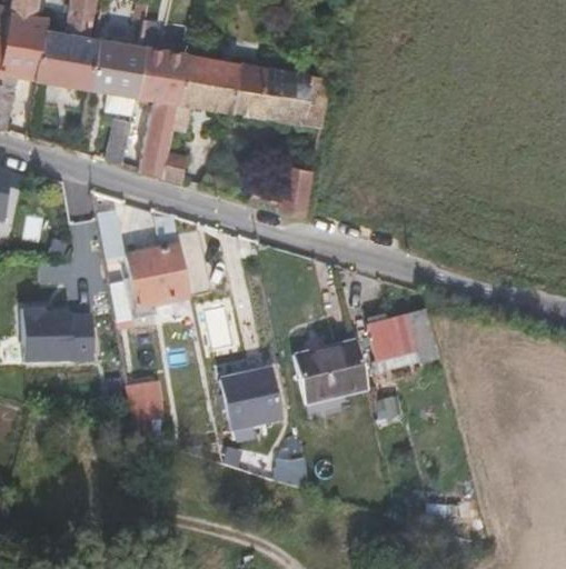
[(0,0),(0,9),(11,12),(12,0),(0,0)]
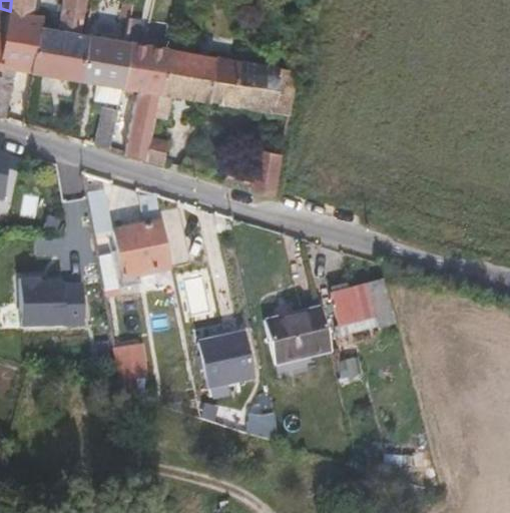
[(80,78),(87,35),(80,33),(85,0),(65,0),(60,30),(39,27),(41,16),(33,14),(35,0),(11,0),(10,11),(3,52),(2,59),(0,62),(0,111),(5,113),(16,68),(62,76),(80,78)]
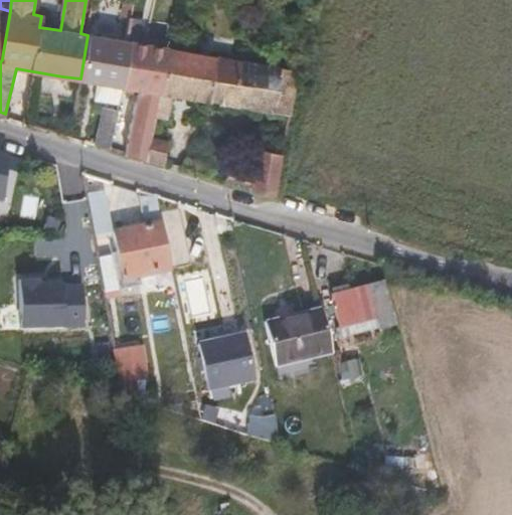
[(125,87),(136,18),(131,17),(125,41),(88,35),(80,78),(125,87)]
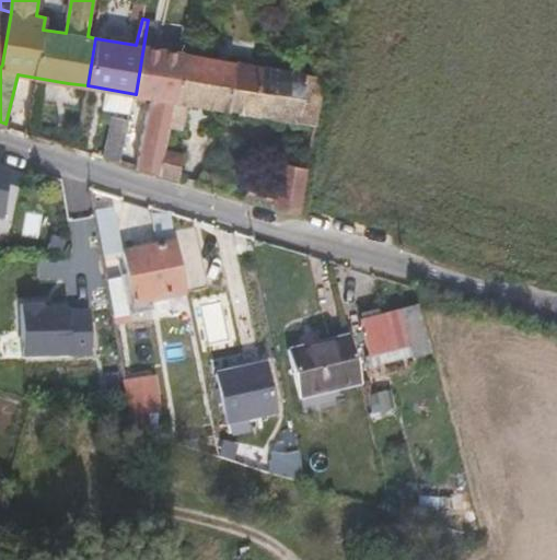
[(180,79),(184,53),(153,47),(159,21),(148,20),(136,94),(153,96),(139,163),(161,171),(165,149),(170,126),(180,79)]
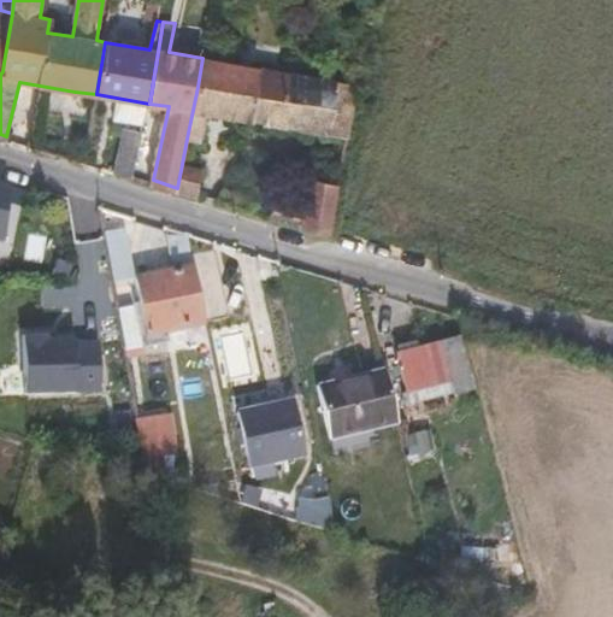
[(348,135),(358,83),(202,58),(198,87),(187,139),(204,142),(208,112),(348,135)]
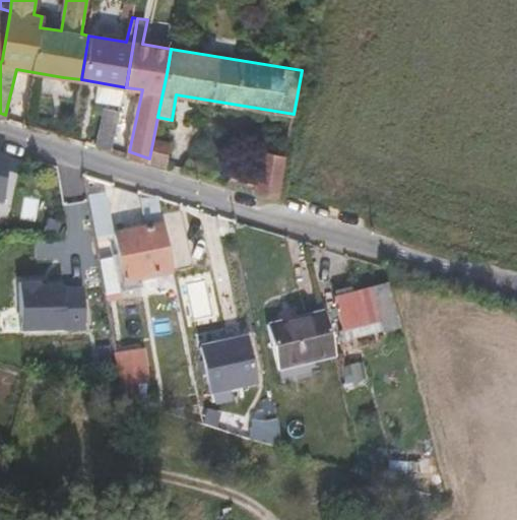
[(98,142),(113,147),(121,113),(106,110),(98,142)]
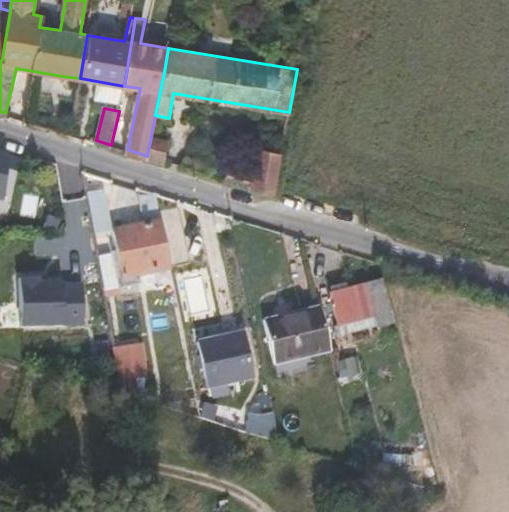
[(147,156),(161,160),(165,140),(151,136),(147,156)]
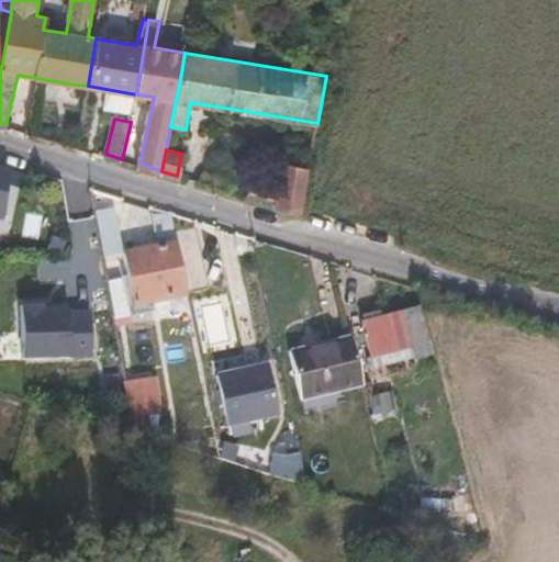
[(282,206),(301,213),(309,168),(282,163),(279,179),(265,177),(261,187),(253,183),(249,189),(231,183),(231,178),(204,170),(199,182),(282,206)]
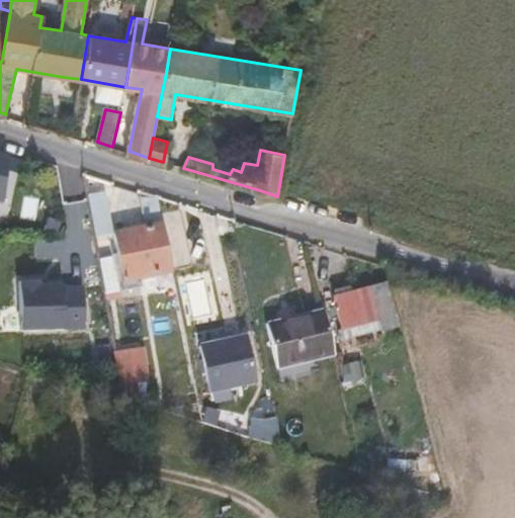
[(93,236),(108,236),(108,192),(92,192),(93,236)]
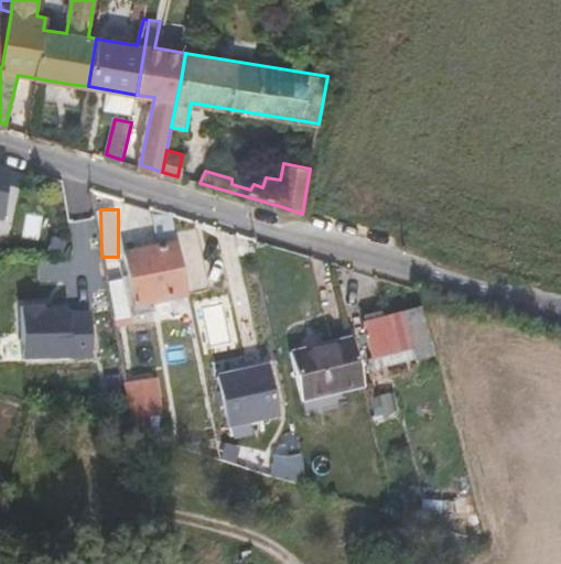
[(100,238),(96,216),(85,218),(87,240),(100,238)]
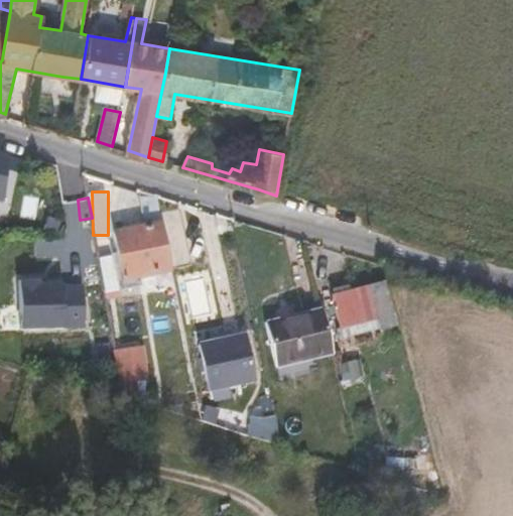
[(172,269),(163,223),(116,233),(124,279),(172,269)]
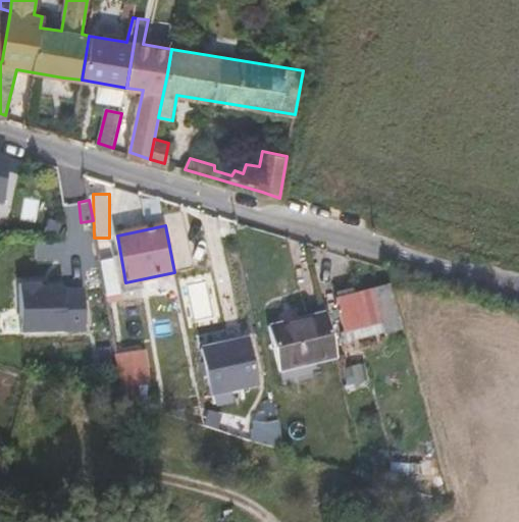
[(114,259),(100,262),(107,298),(120,295),(114,259)]
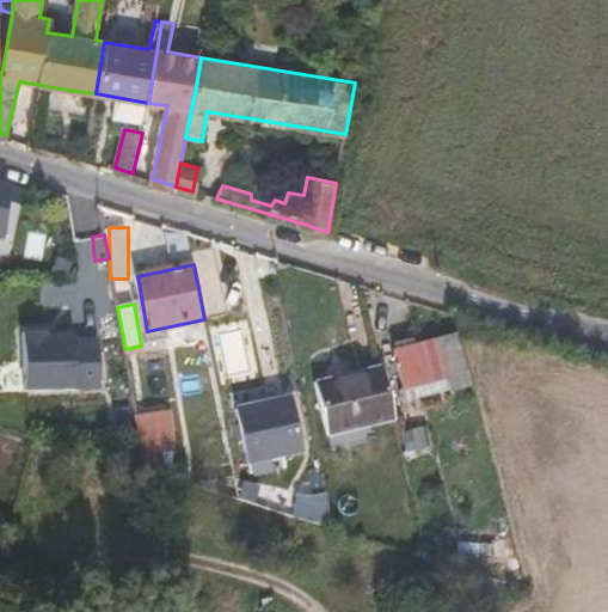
[(472,384),(459,336),(394,353),(407,401),(418,398),(416,387),(448,379),(450,390),(472,384)]
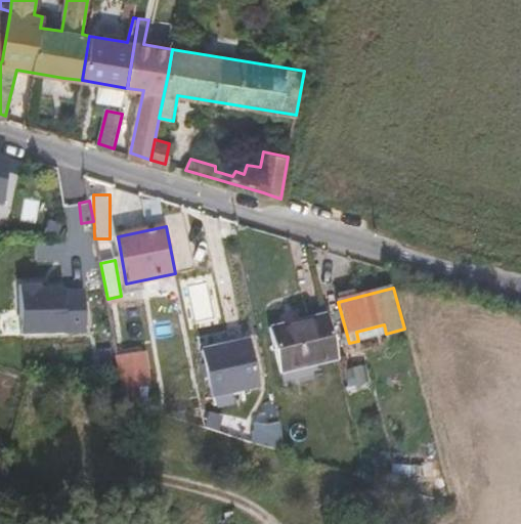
[(339,358),(328,314),(271,329),(283,373),(339,358)]
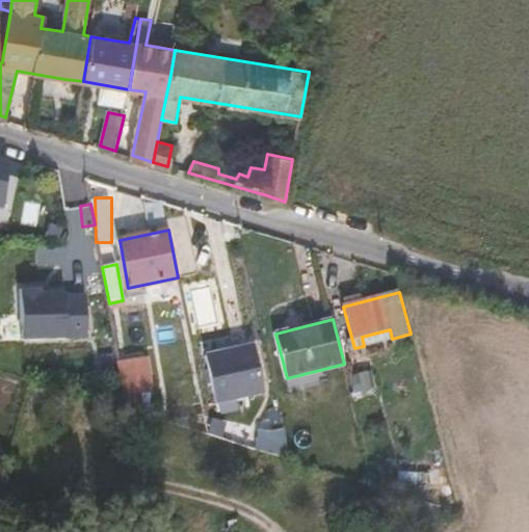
[(364,346),(392,339),(390,329),(362,337),(364,346)]
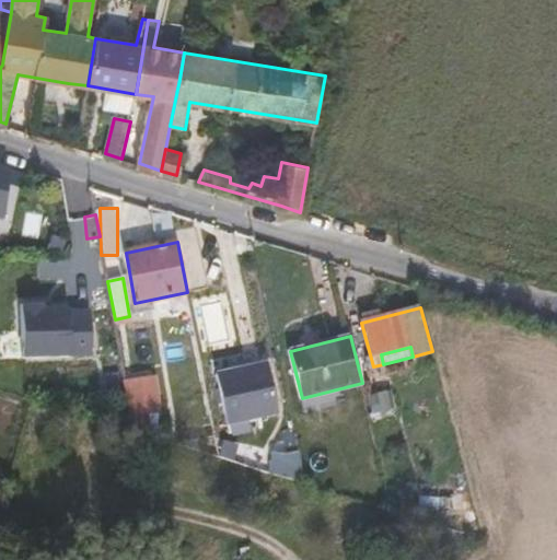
[(220,374),(231,422),(275,412),(264,364),(220,374)]
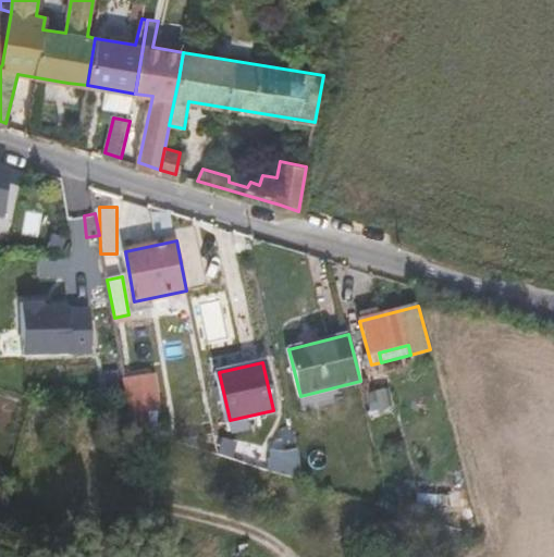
[(135,375),(124,376),(132,419),(170,411),(168,399),(140,404),(135,375)]
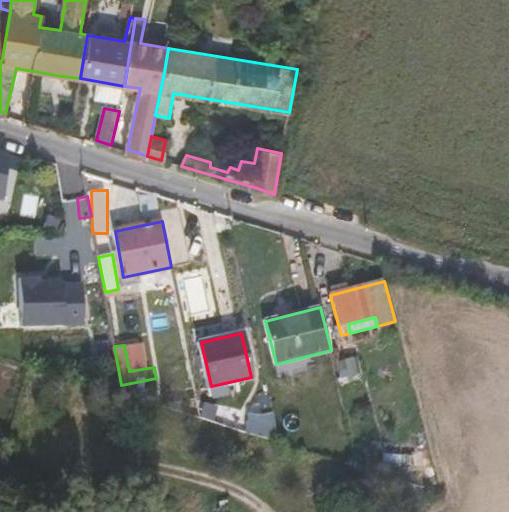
[(243,413),(247,430),(259,427),(255,410),(243,413)]
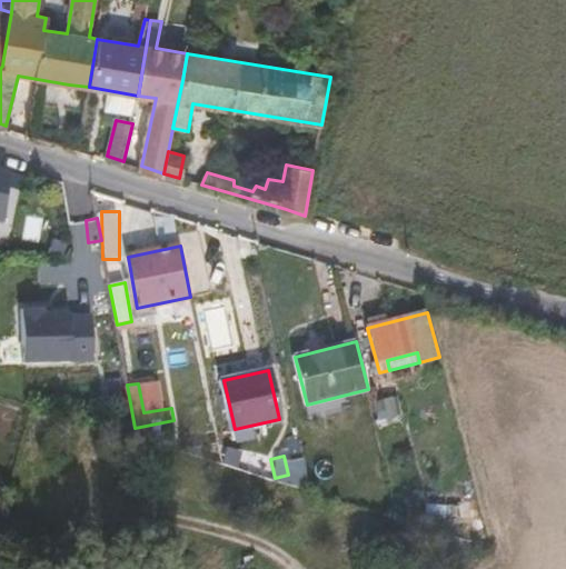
[(426,526),(446,531),(448,507),(428,503),(426,526)]
